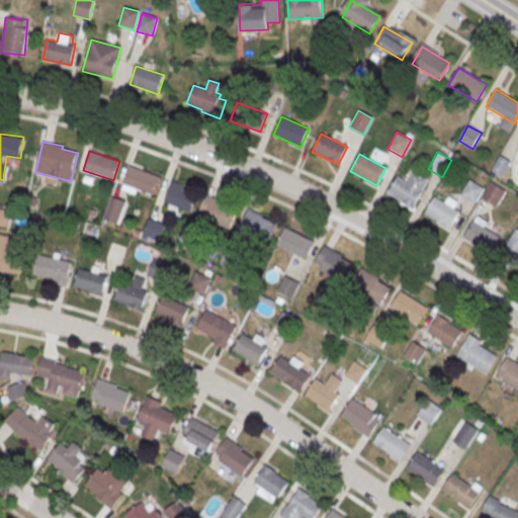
[(500,156),(511,162),(502,177),(491,171),(500,156)]
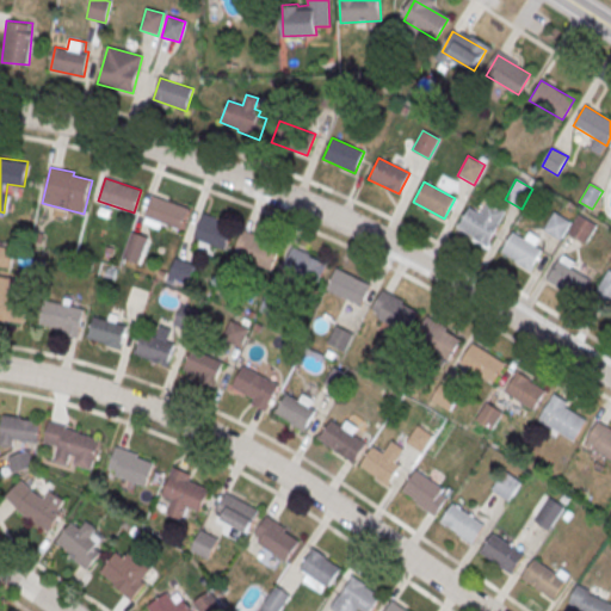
[(153,197),(144,218),(180,230),(189,210),(153,197)]
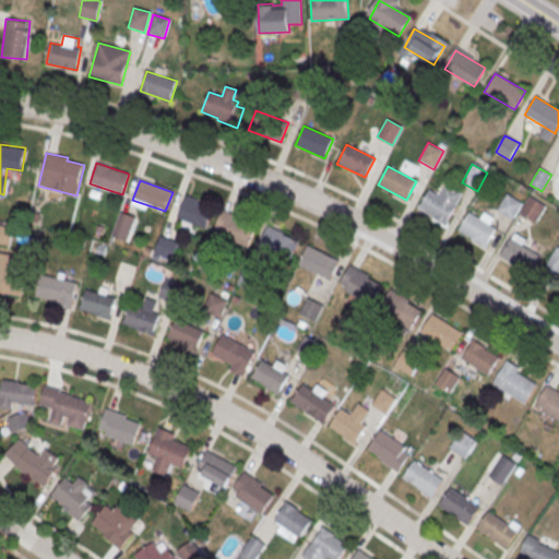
[(428,190),(418,209),(447,225),(463,195),(445,186),(440,197),(428,190)]
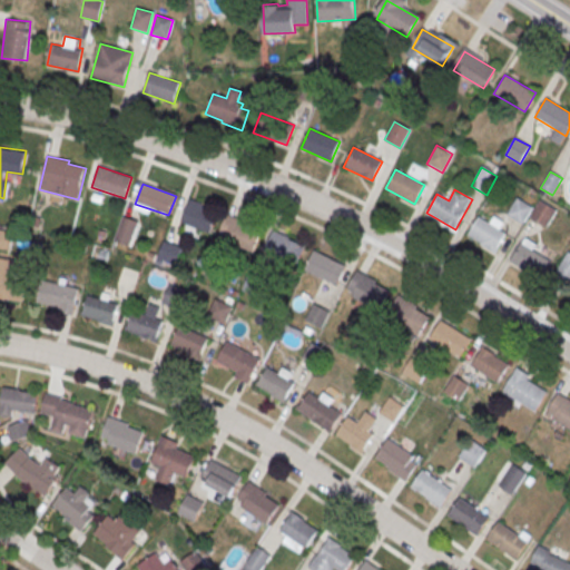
[(517,198),(532,207),(522,225),(507,217),(517,198)]
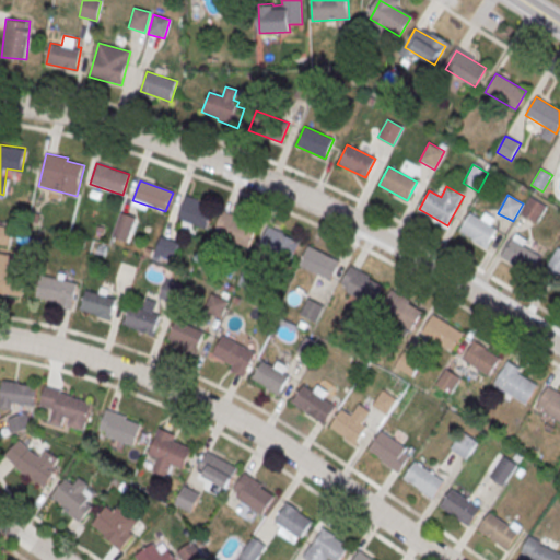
[(184,198),(176,219),(206,230),(213,209),(184,198)]
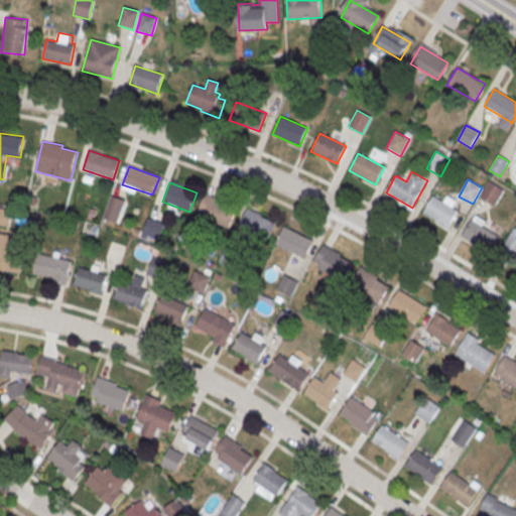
[(489,182),(503,189),(494,207),(480,199),(489,182)]
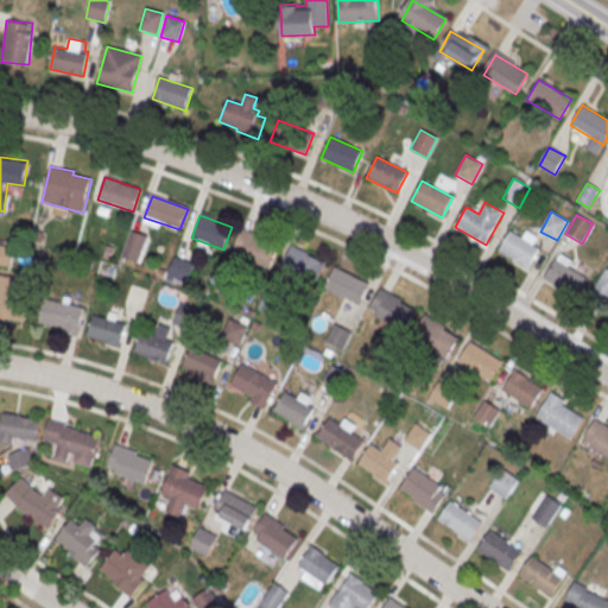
[(139,263),(150,236),(132,229),(121,255),(139,263)]
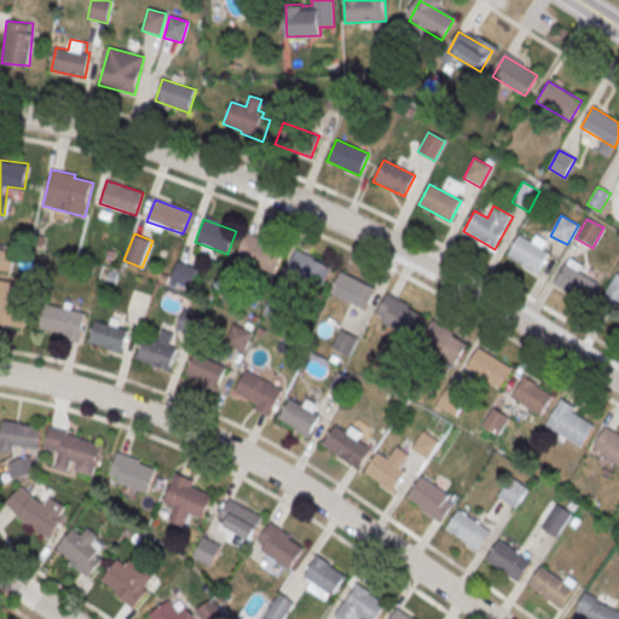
[(246,233),(237,254),(246,256),(243,261),(275,275),(283,252),(266,244),(267,242),(246,233)]
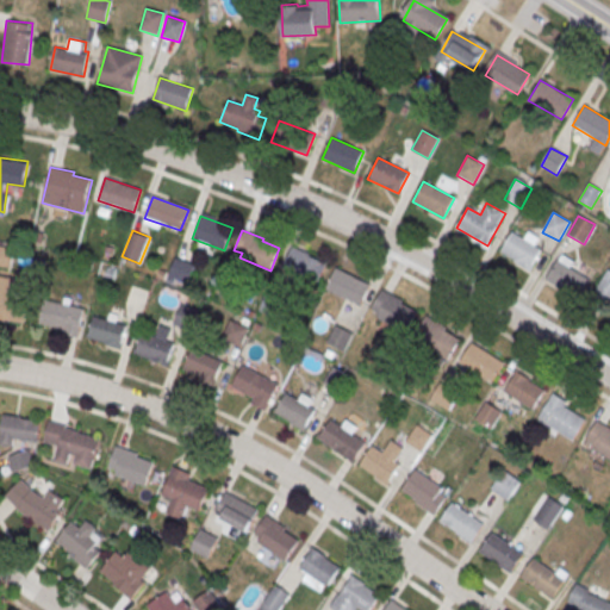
[(512,231),(499,250),(529,269),(541,249),(512,231)]
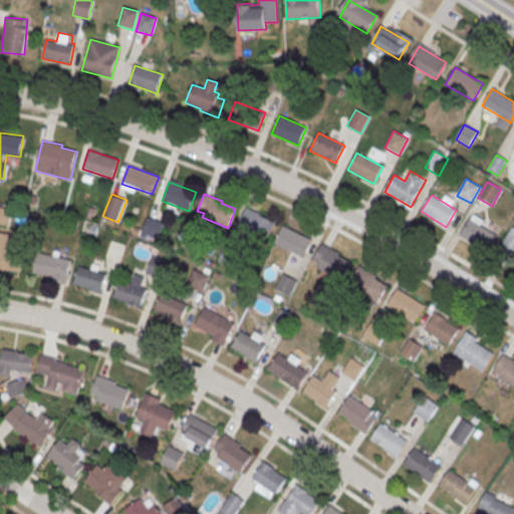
[(245,208),(237,226),(266,239),(274,222),(245,208)]
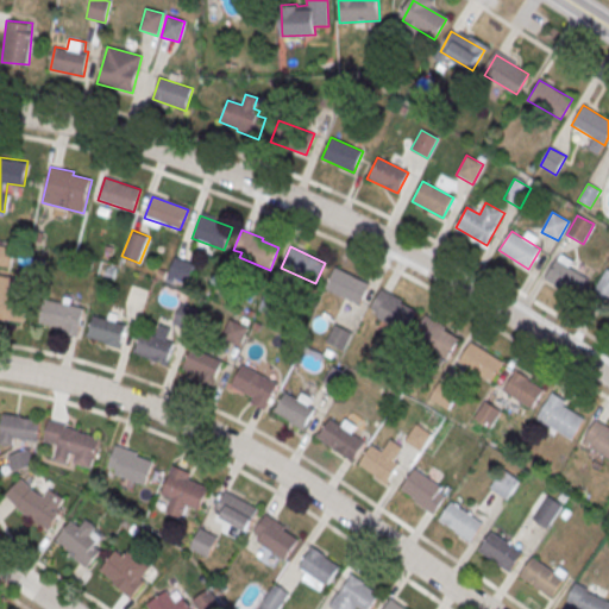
[(195,263),(176,256),(167,280),(186,287),(195,263)]
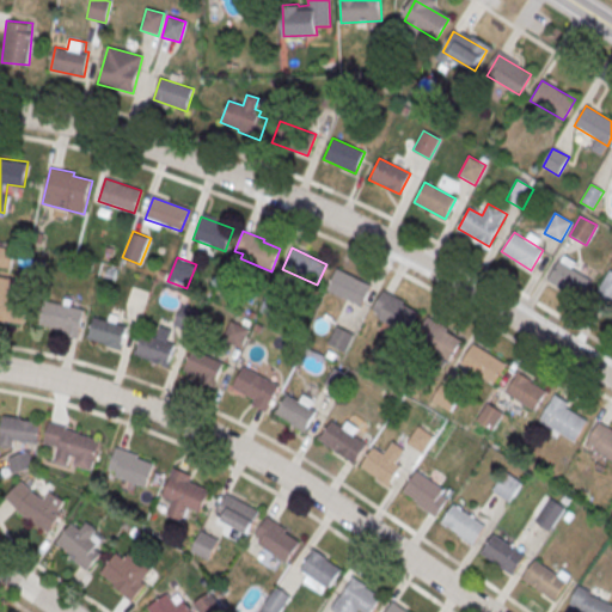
[(560,262),(548,281),(577,299),(589,280),(560,262)]
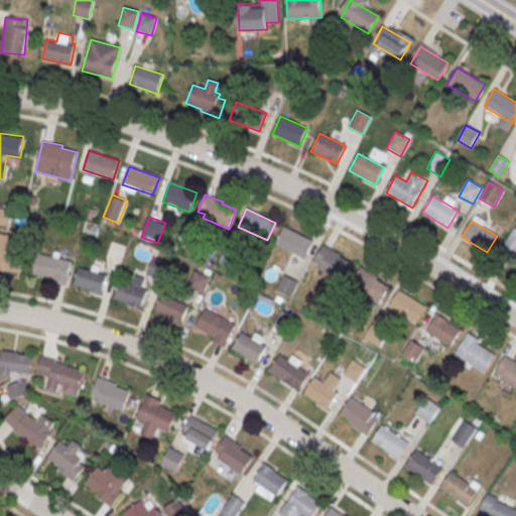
[(284,227),(275,244),(304,258),(312,240),(284,227)]
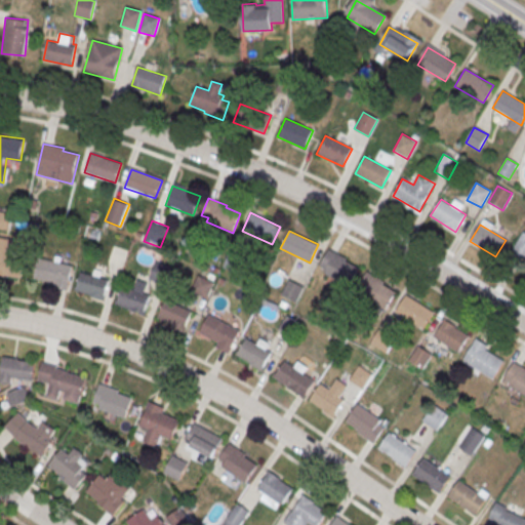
[(524,232),(511,251),(524,261),(524,260),(524,232)]
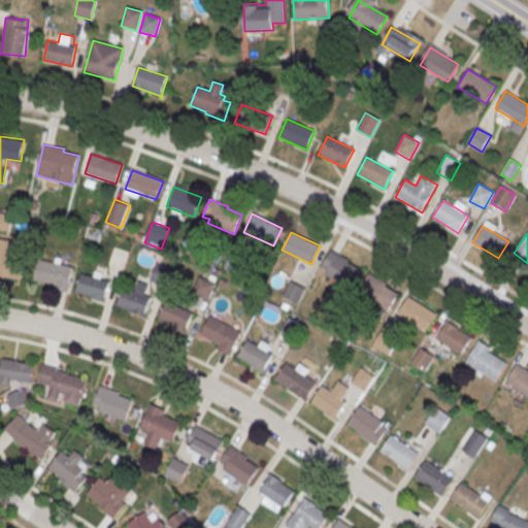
[(0,275),(21,279),(27,239),(0,234),(0,275)]
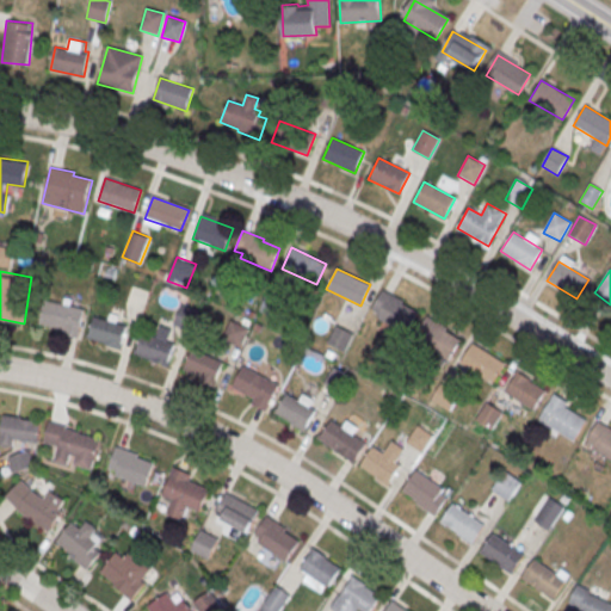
[(382,290),(372,309),(380,313),(377,318),(406,333),(418,312),(401,303),(402,301),(382,290)]
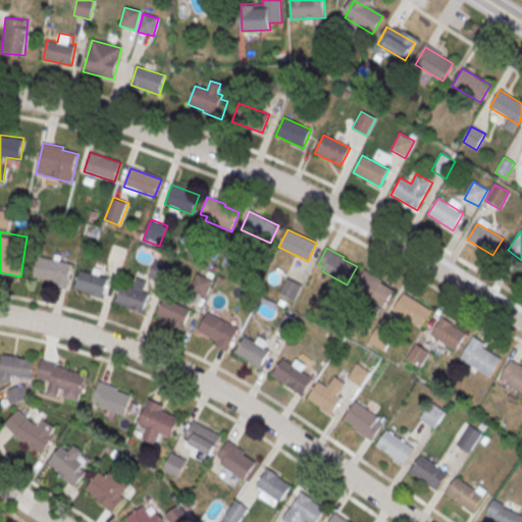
[(40,257),(35,277),(54,281),(53,285),(66,289),(72,264),(40,257)]
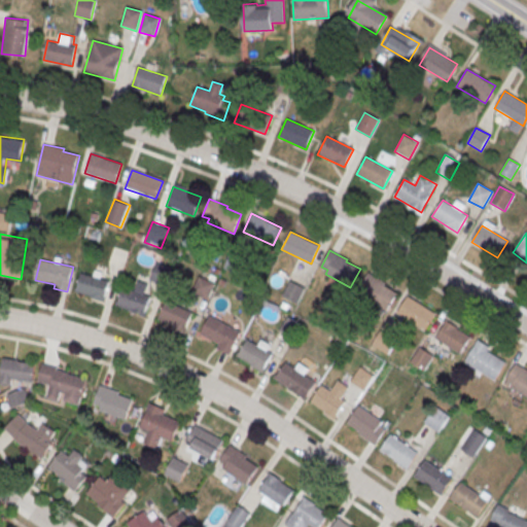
[(152,277),(163,281),(167,268),(157,265),(152,277)]
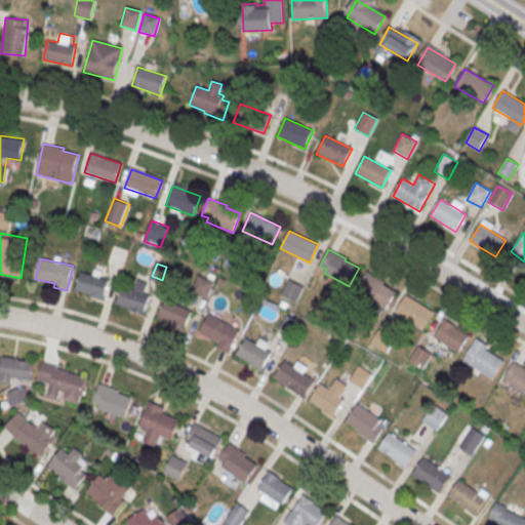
[(81,272),(75,291),(103,299),(109,280),(81,272)]
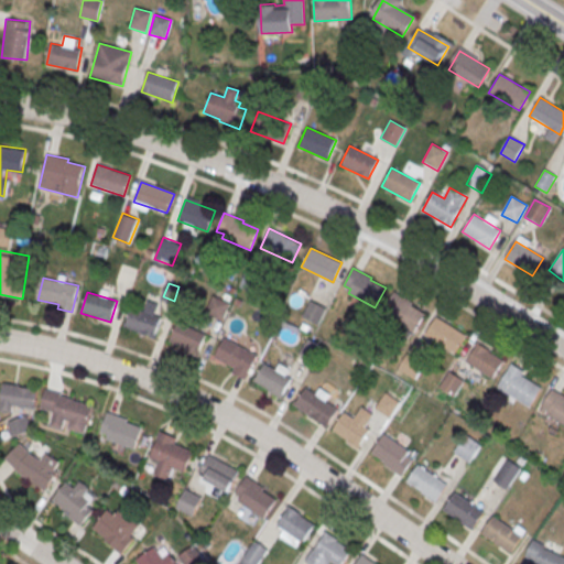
[(224,320),(231,303),(214,295),(206,312),(224,320)]
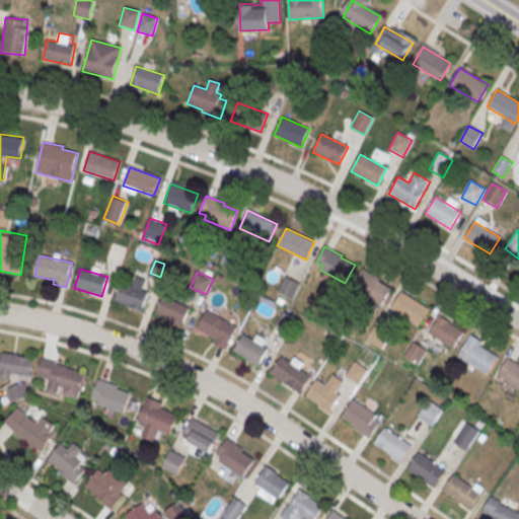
[(366,274),(356,291),(381,306),(391,290),(366,274)]
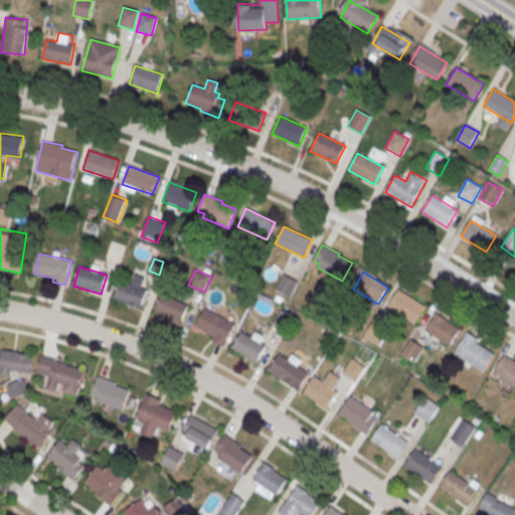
[(276,289),(291,296),(298,281),(283,274),(276,289)]
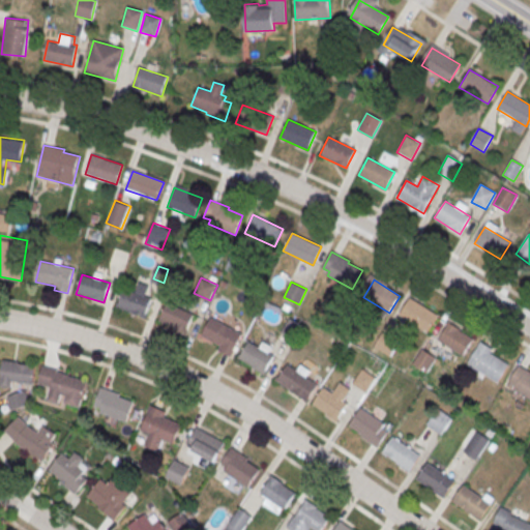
[(124,288),(116,307),(144,318),(151,299),(124,288)]
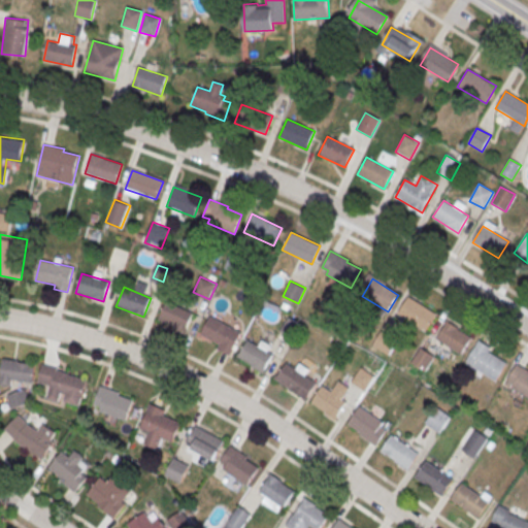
[(407,297),(397,314),(425,331),(435,315),(407,297)]
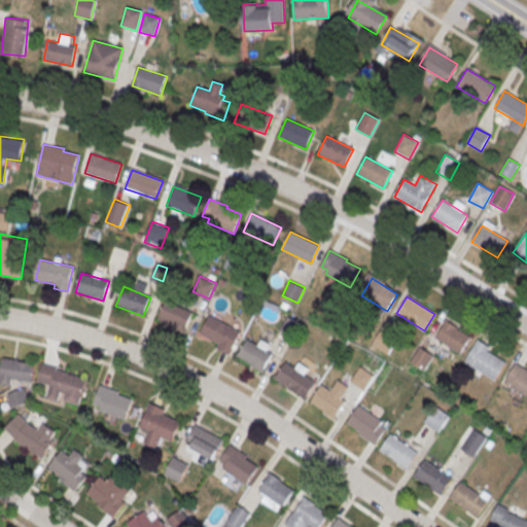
[(165,301),(157,320),(185,330),(192,312),(165,301)]
